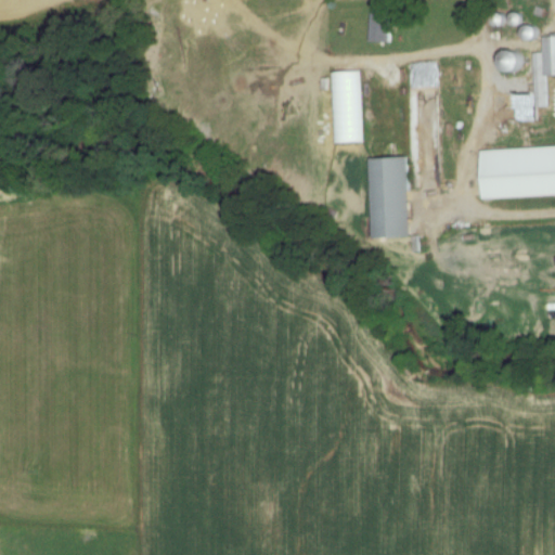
[(375,9),(375,42),(395,42),(395,9),(375,9)]
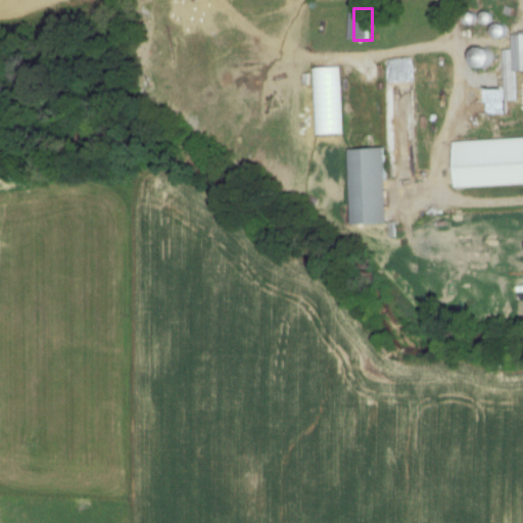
[(496,49),(477,49),(477,66),(496,66),(496,49)]
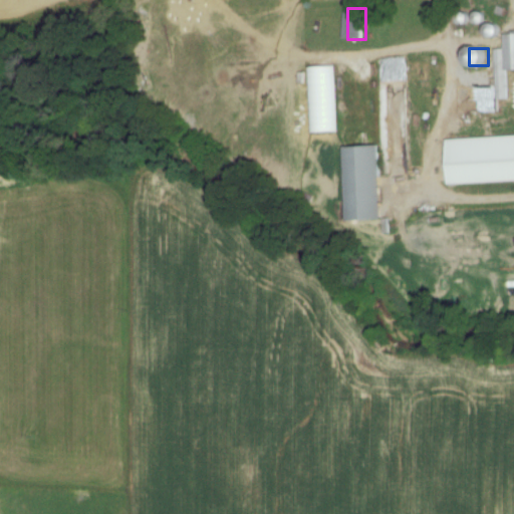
[(311,134),(337,133),(336,66),(309,67),(311,134)]
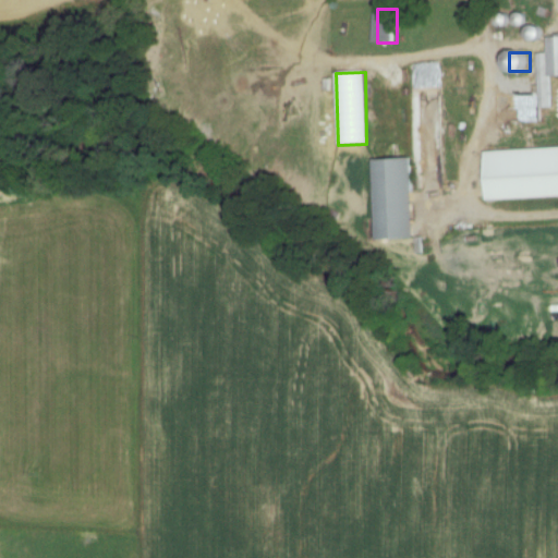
[(557,196),(557,147),(488,150),(490,199),(557,196)]
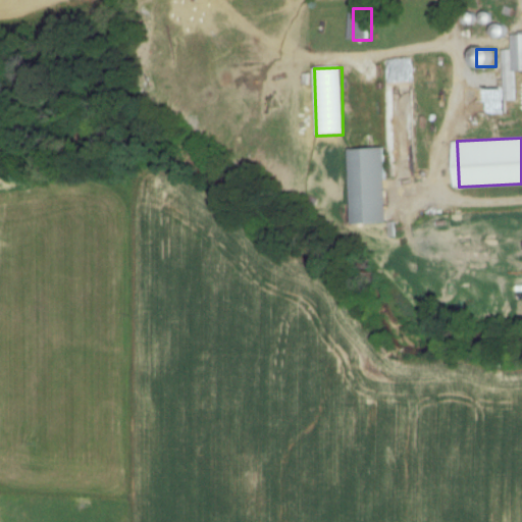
[(353,150),(357,225),(393,223),(389,148),(353,150)]
